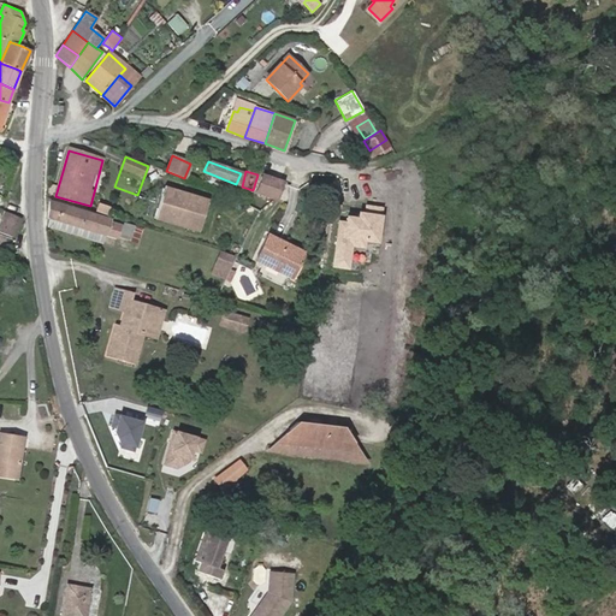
[(262,176),(256,193),(276,200),(282,183),(262,176)]
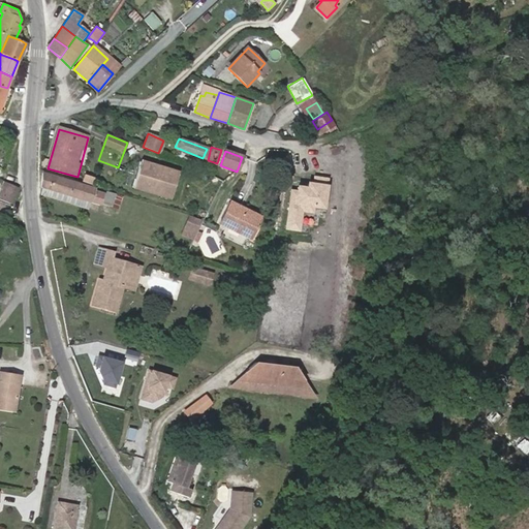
[(142,161),(133,187),(172,198),(179,173),(142,161)]
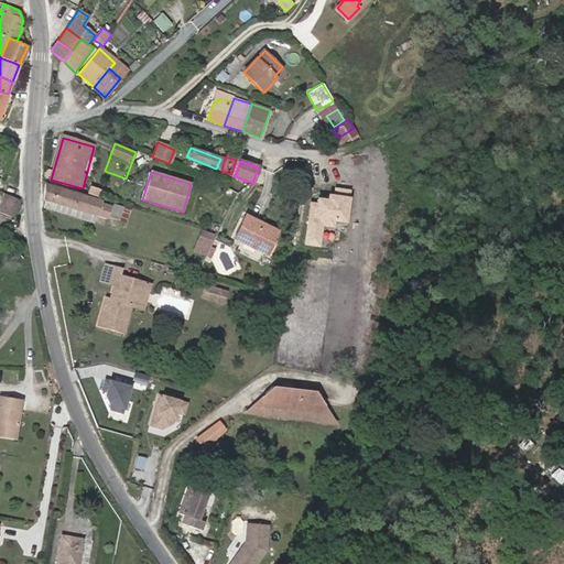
[(46,185),(45,199),(107,218),(110,207),(101,205),(102,201),(46,185)]
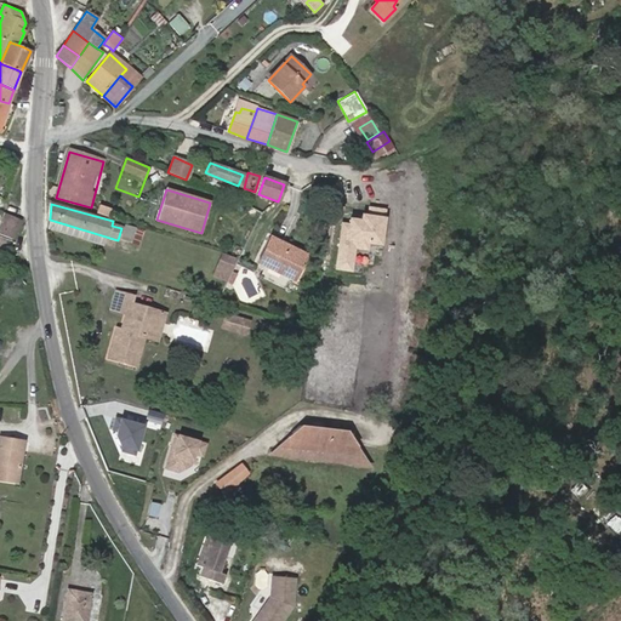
[(381,246),(386,209),(366,206),(365,215),(359,215),(359,220),(348,218),(347,224),(342,223),(336,269),(352,272),(354,250),(366,251),(368,245),(381,246)]
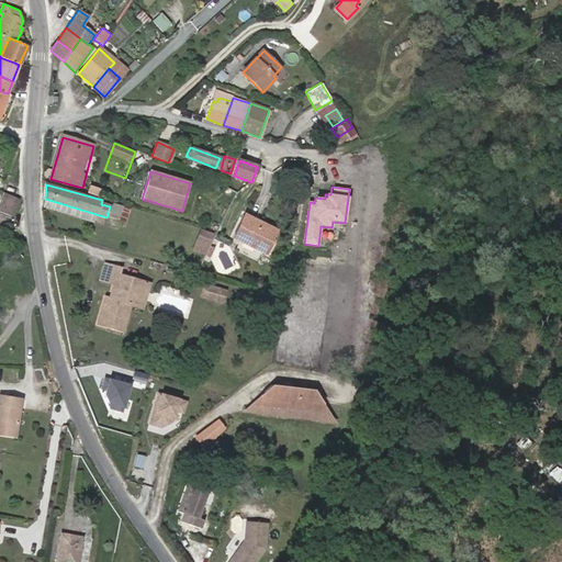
[(0,204),(0,211),(12,217),(19,200),(4,193),(0,204)]
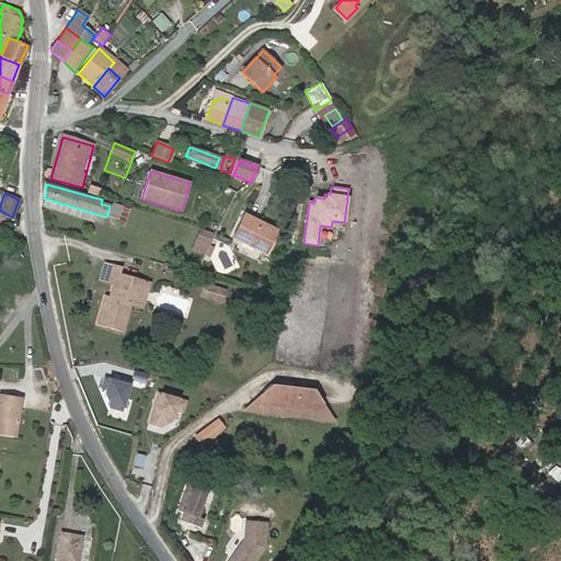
[(113,204),(110,218),(126,222),(129,208),(113,204)]
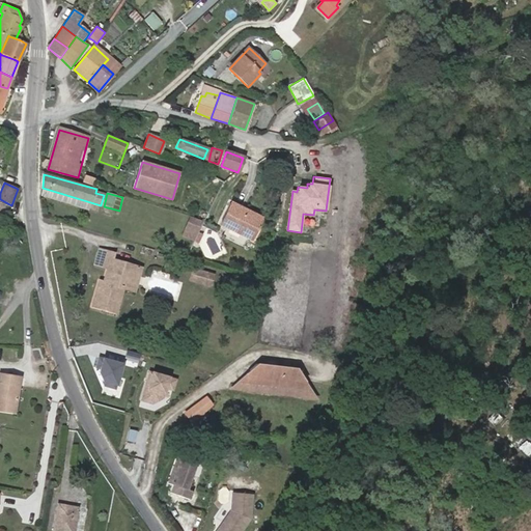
[(246,240),(250,242),(259,222),(241,212),(242,210),(231,204),(220,226),(226,229),(246,240)]
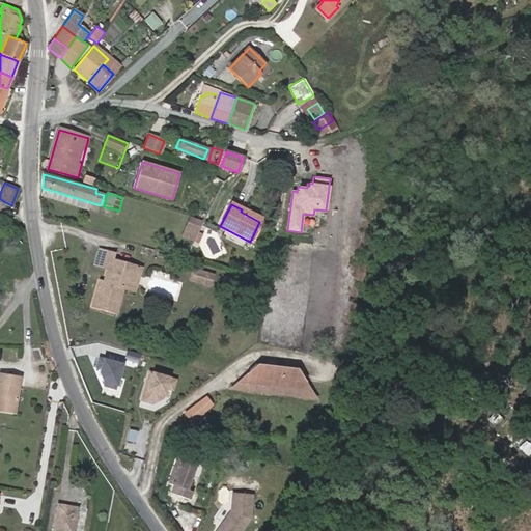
[(183,235),(193,240),(200,222),(190,218),(183,235)]
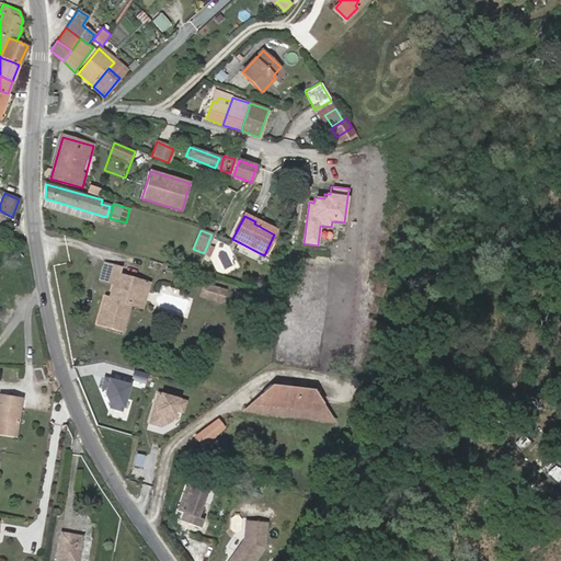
[(260,253),(239,242),(235,251),(255,262),(260,253)]
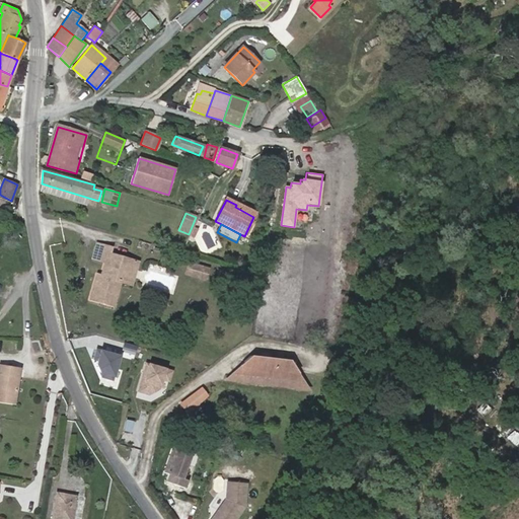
[(100,276),(93,300),(115,306),(122,283),(126,284),(133,261),(112,254),(113,248),(100,245),(95,260),(108,264),(104,277),(100,276)]
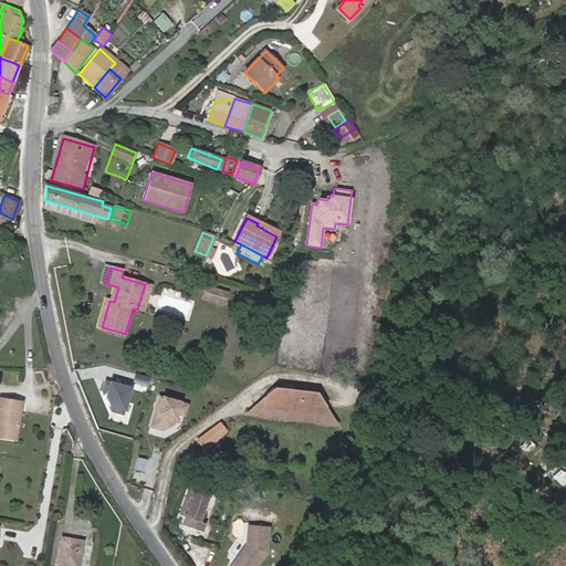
[(145,284),(137,310),(145,312),(153,287),(145,284)]
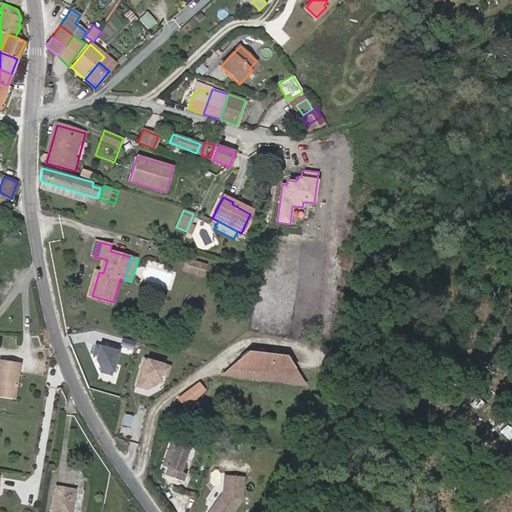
[(192,269),(191,274),(202,276),(205,265),(186,260),(184,267),(192,269)]
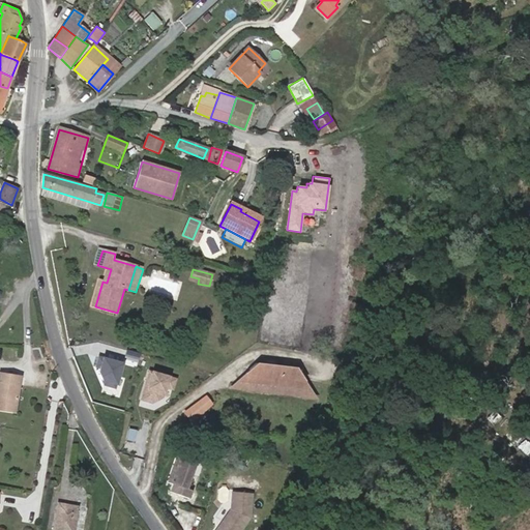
[(139,353),(126,350),(123,358),(136,361),(139,353)]
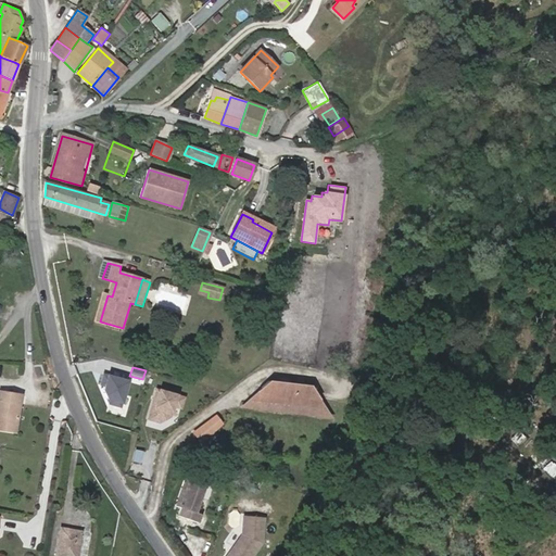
[(127,381),(102,374),(100,384),(103,386),(102,390),(109,401),(119,404),(127,381)]
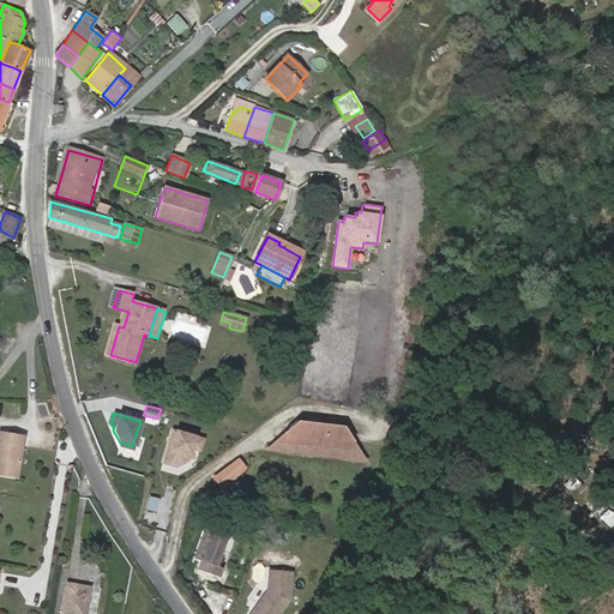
[(353,449),(355,435),(347,423),(300,417),(289,428),(288,440),(353,449)]
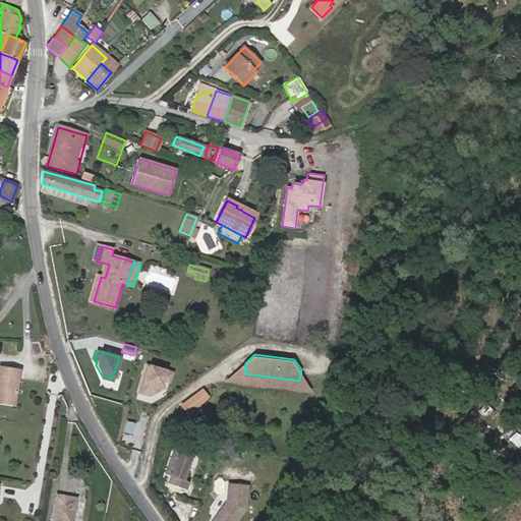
[(244,373),(245,363),(228,379),(313,388),(301,369),(299,381),(244,373)]
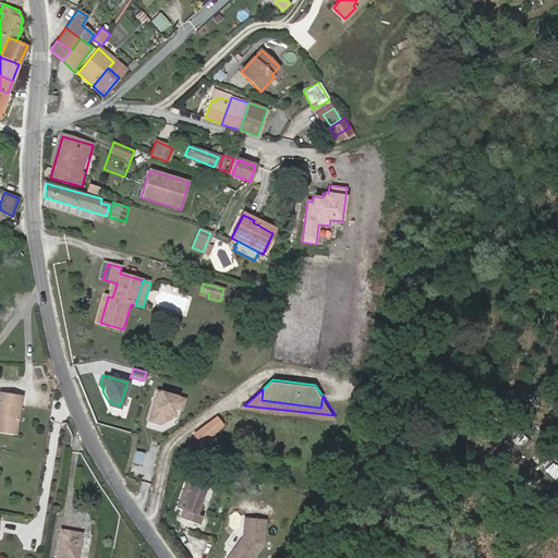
[(183,399),(156,391),(147,421),(158,424),(169,419),(172,408),(180,410),(183,399)]
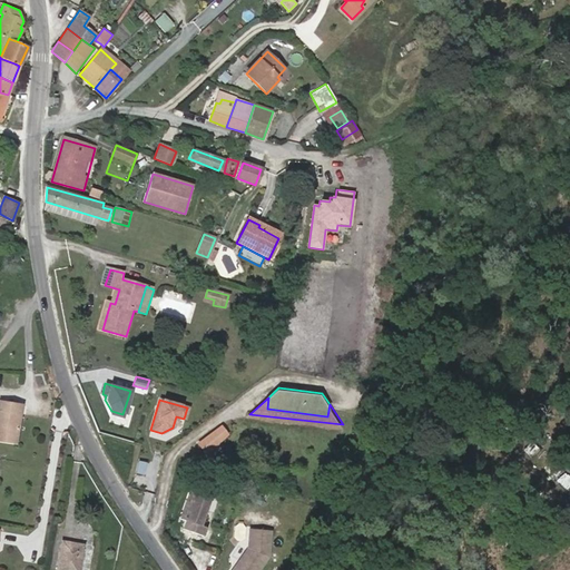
[(0,440),(16,443),(21,406),(0,402),(0,440)]
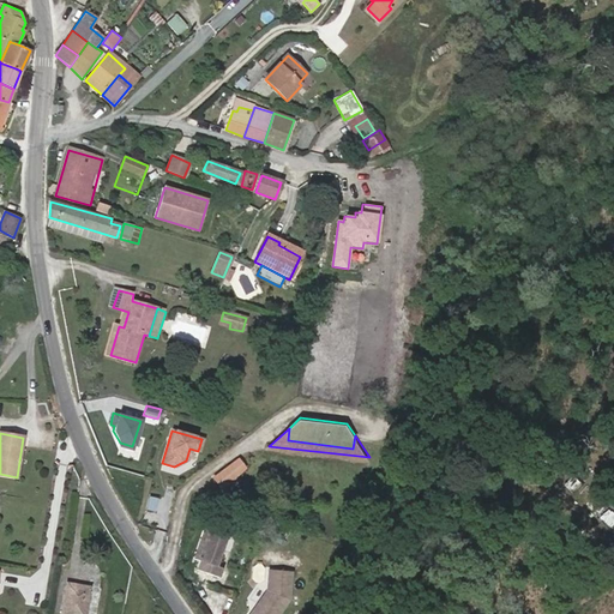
[(239,462),(214,477),(220,487),(245,470),(239,462)]
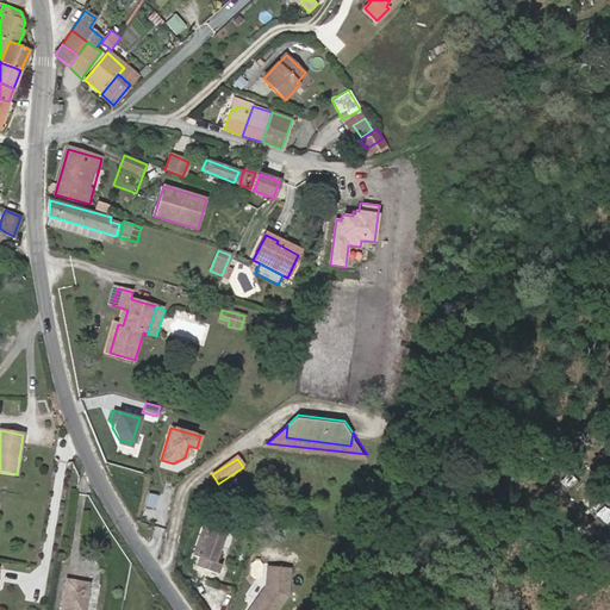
[(553,490),(598,534),(609,522),(609,514),(568,473),(553,490)]
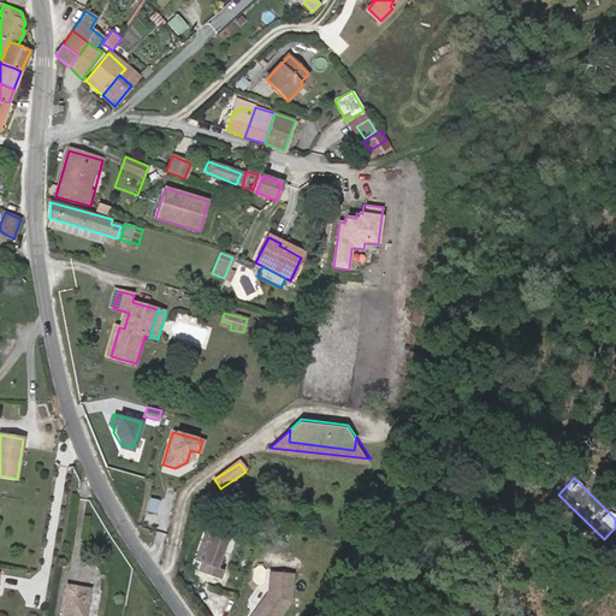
[(149,502),(147,514),(154,515),(157,503),(149,502)]
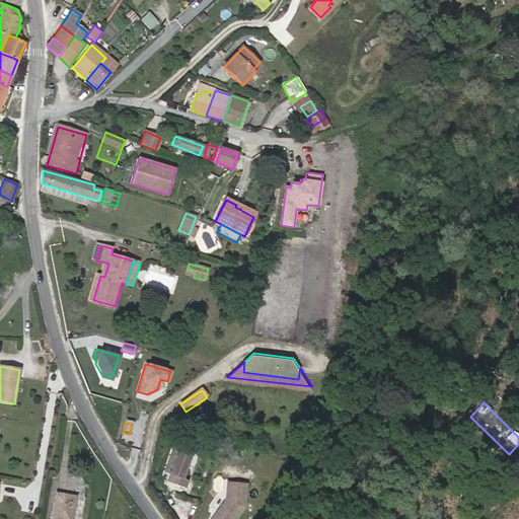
[(192,451),(172,445),(163,471),(168,473),(166,480),(186,487),(188,479),(182,477),(192,451)]
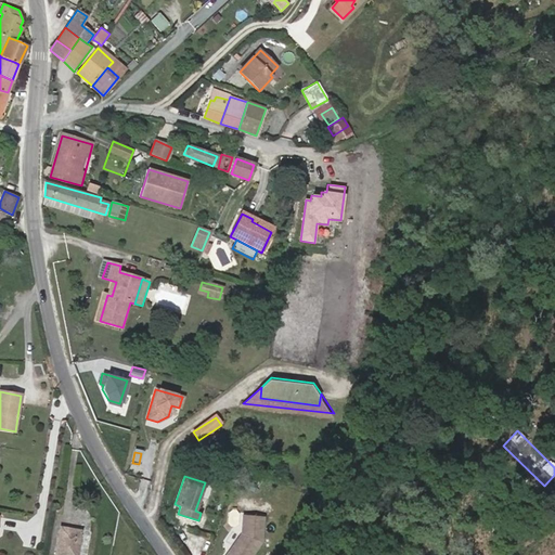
[(263,515),(243,514),(242,532),(226,554),(250,554),(261,540),(263,515)]
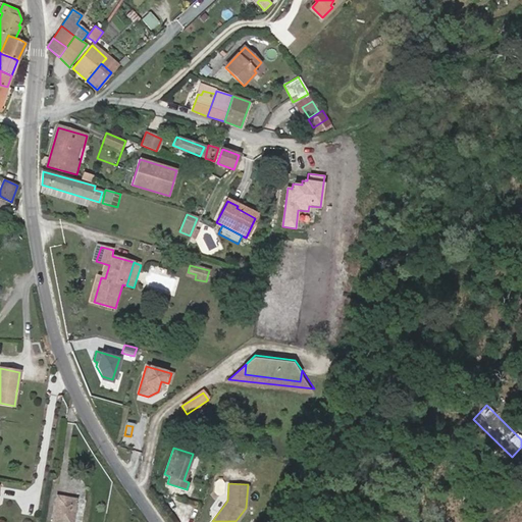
[(57,497),(53,521),(56,521),(70,521),(74,499),(57,497)]
